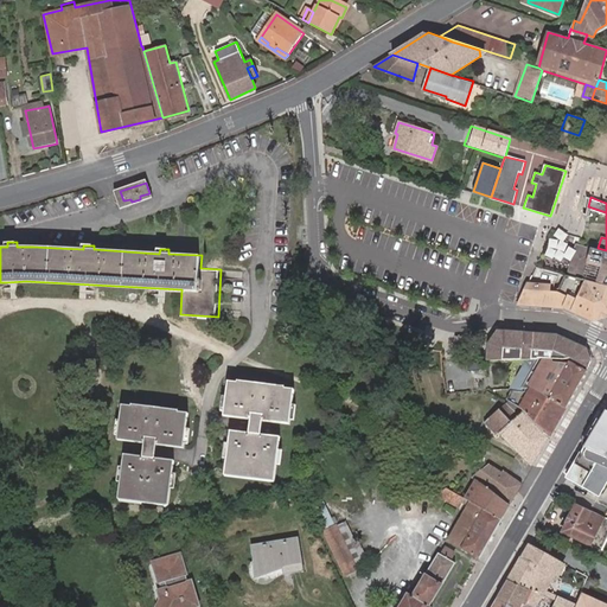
[(594,251),(579,249),(570,276),(583,280),(606,286),(606,250),(598,248),(595,247),(594,251)]
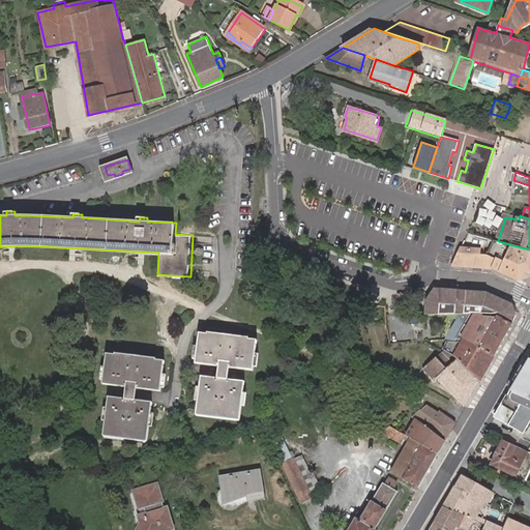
[(529,249),(509,244),(498,241),(496,245),(508,249),(508,248),(522,254),(522,253),(529,255),(529,249)]
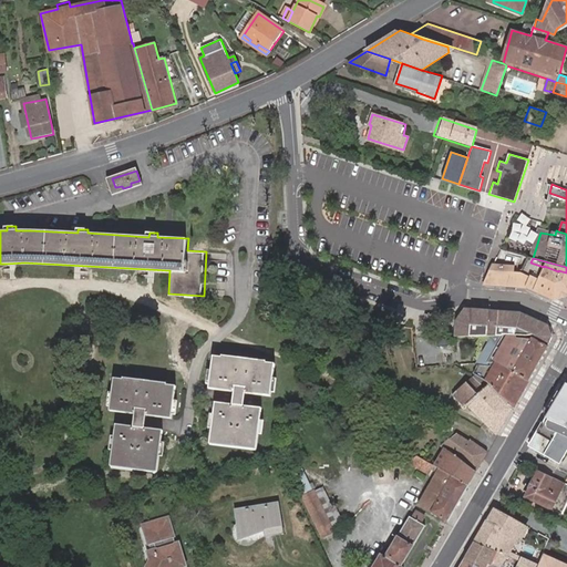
[(500,268),(494,285),(529,287),(555,300),(566,296),(566,272),(558,270),(558,271),(544,266),(544,267),(531,263),(528,261),(525,272),(514,271),(514,275),(507,274),(507,269),(500,268)]
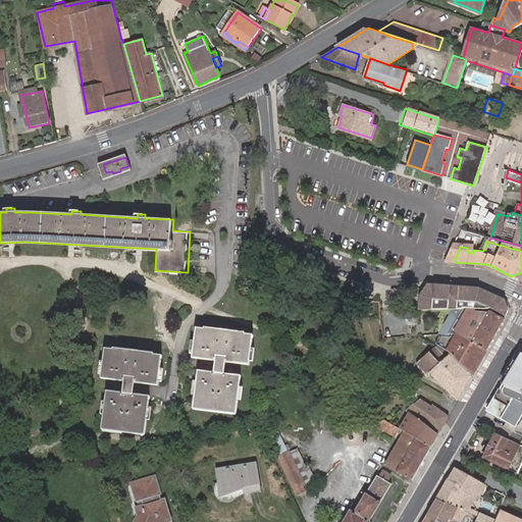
[(452,246),(447,261),(455,262),(460,247),(452,246)]
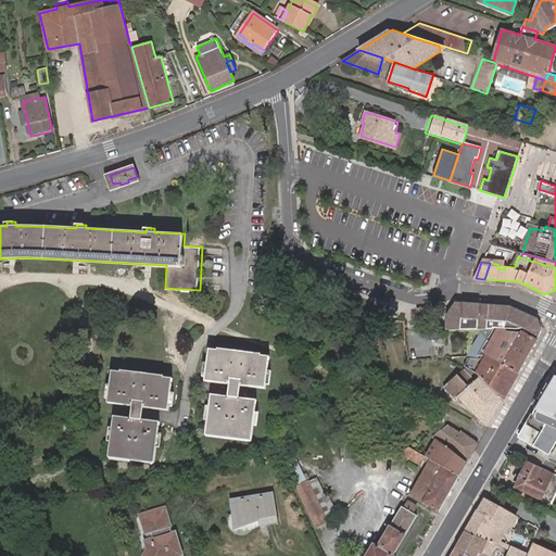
[(484,279),(483,281),(519,286),(544,297),(544,294),(519,281),(484,279)]
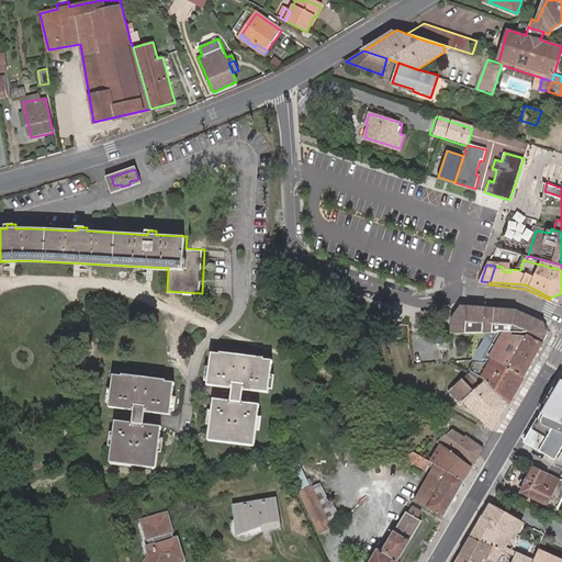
[(547,335),(548,335),(547,332),(543,323),(516,310),(506,310),(506,315),(495,314),(495,308),(481,307),(460,306),(451,319),(451,333),(526,333),(529,332),(532,334),(547,335)]
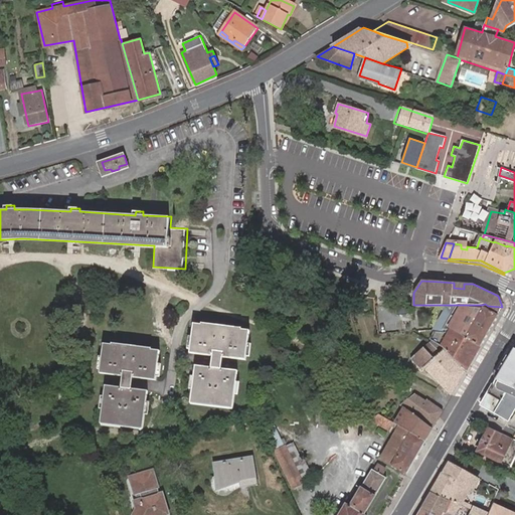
[(395,295),(395,286),(385,286),(385,295),(395,295)]
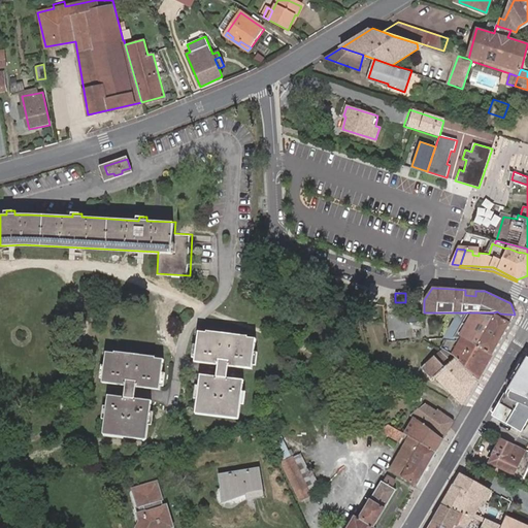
[(392,314),(389,326),(396,328),(398,315),(392,314)]
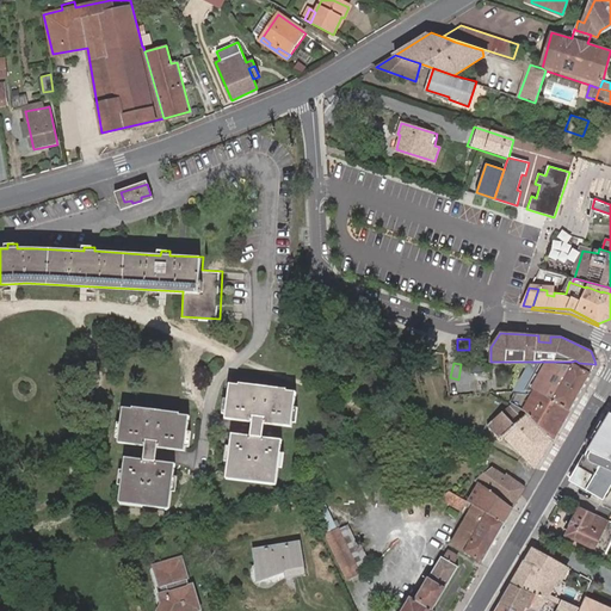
[(534,363),(517,392),(535,389),(538,392),(538,393),(569,411),(591,372),(573,363),(572,364),(556,364),(557,363),(534,363)]
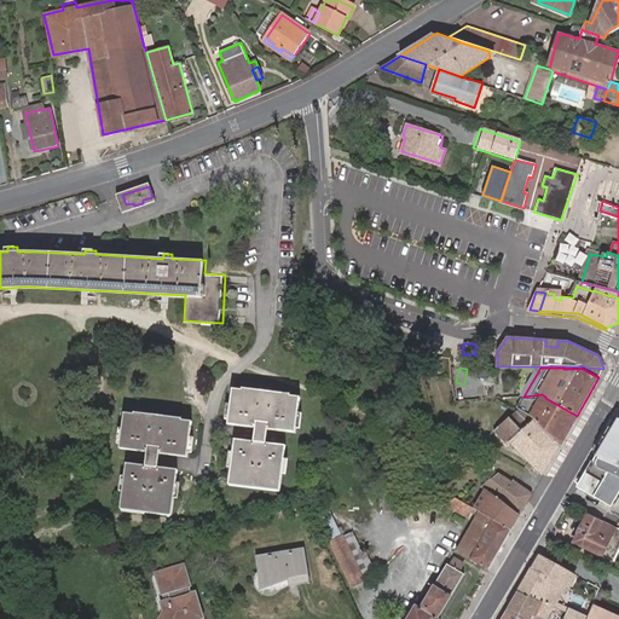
[(238,439),(232,484),(283,491),(288,445),(268,443),(271,429),(298,433),(302,397),(291,395),(291,393),(246,387),(244,389),(235,388),(230,424),(258,428),(255,441),(238,439)]
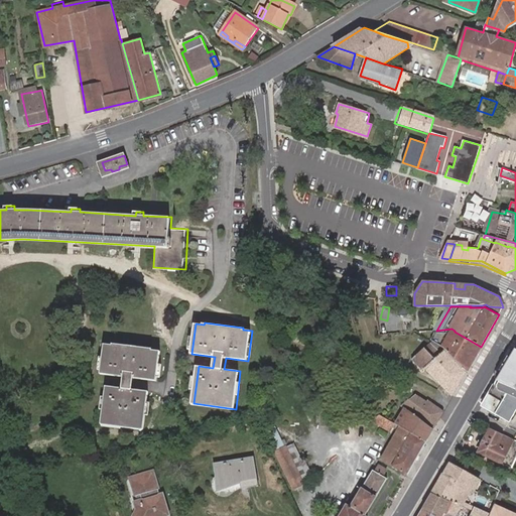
[(453,395),(467,371),(440,345),(432,341),(412,358),(422,369),(426,367),(453,395)]
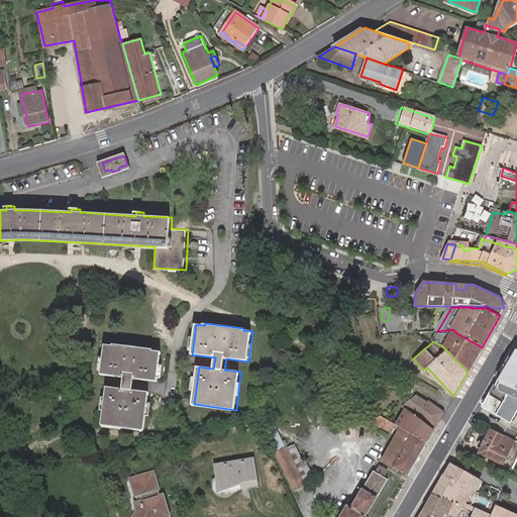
[(107,386),(102,424),(144,429),(149,392),(134,390),(136,378),(160,381),(164,351),(154,350),(154,348),(114,343),(114,345),(106,344),(102,374),(125,377),(123,388),(107,386)]
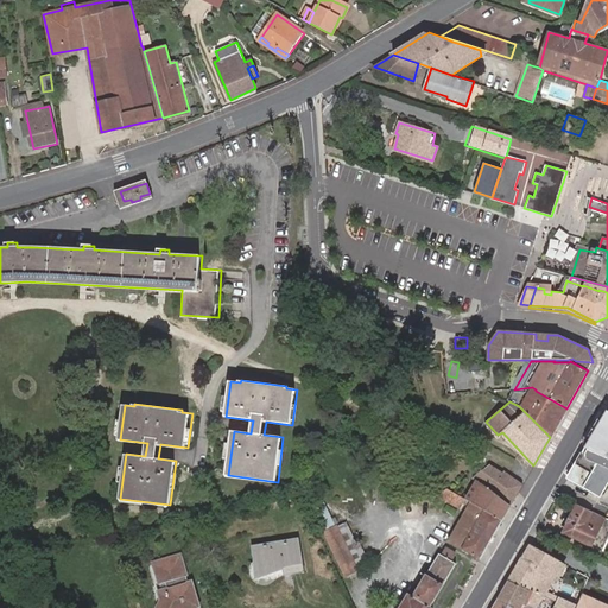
[(607,425),(607,411),(589,444),(597,447),(607,425)]
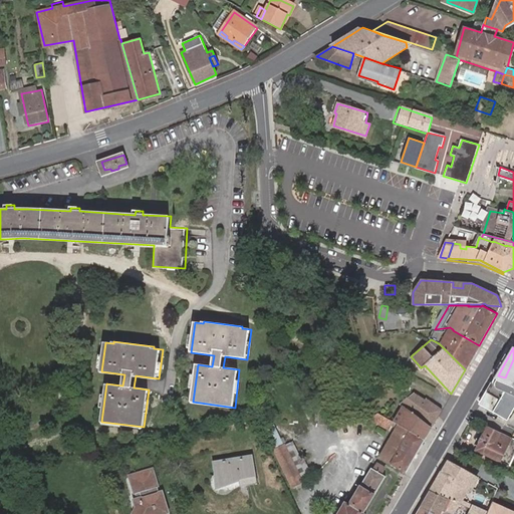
[(513,359),(505,377),(503,382),(509,386),(513,388),(513,359)]
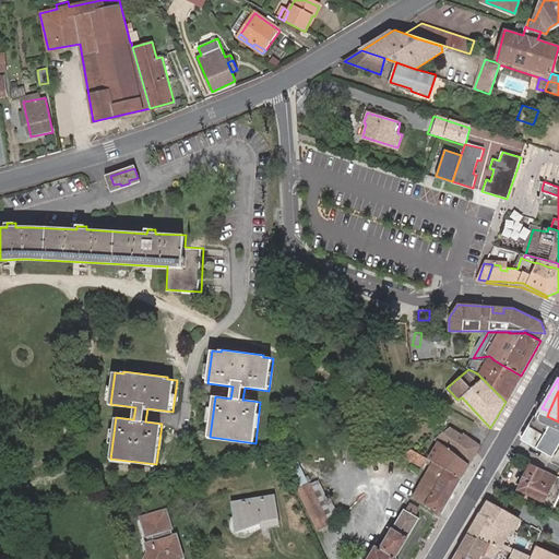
[(558,421),(554,419),(547,416),(538,413),(536,417),(523,439),(550,455),(557,444),(558,444),(558,421)]
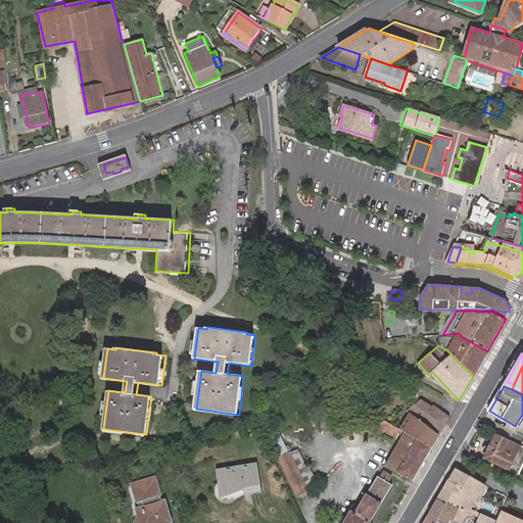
[(433,447),(450,417),(434,406),(433,408),(421,399),(406,411),(411,413),(400,430),(406,432),(433,447)]
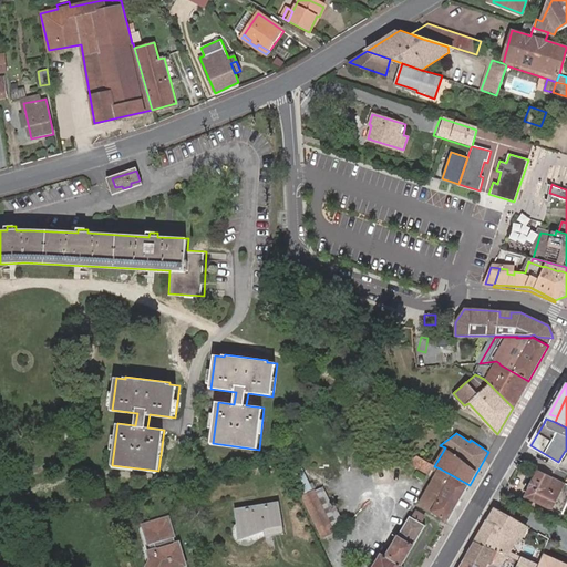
[(433,465),(415,455),(408,461),(429,473),(433,465)]
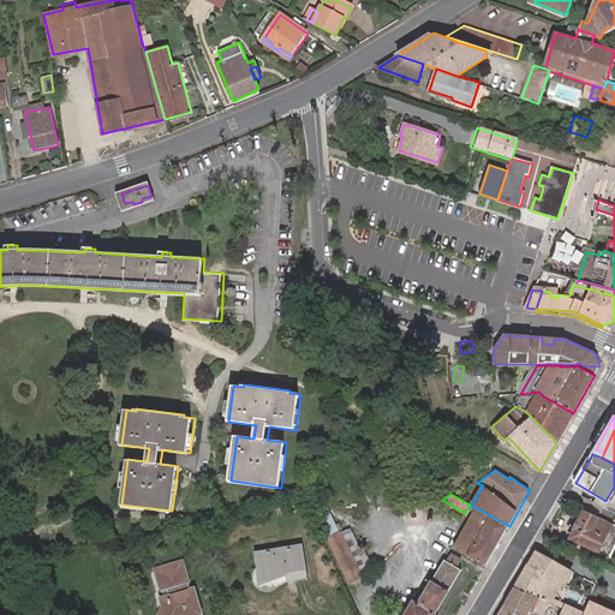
[(487,566),(509,526),(477,508),(455,548),(487,566)]
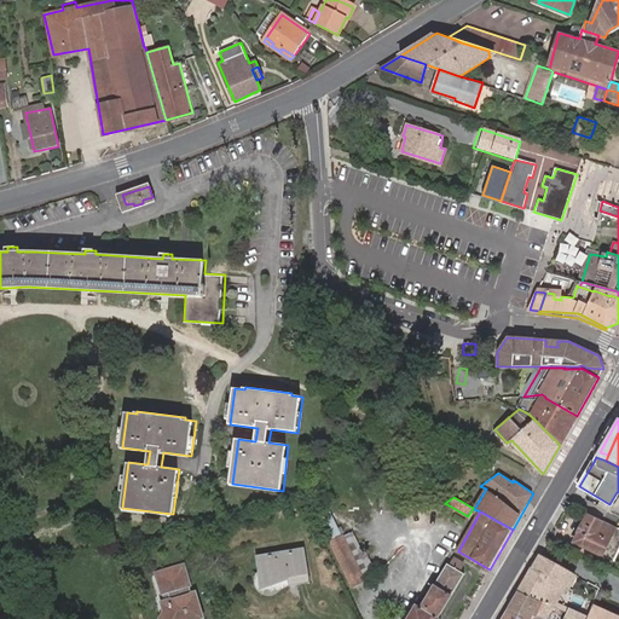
[(618,528),(617,527),(602,520),(601,522),(588,515),(574,543),(614,561),(618,549),(618,528)]
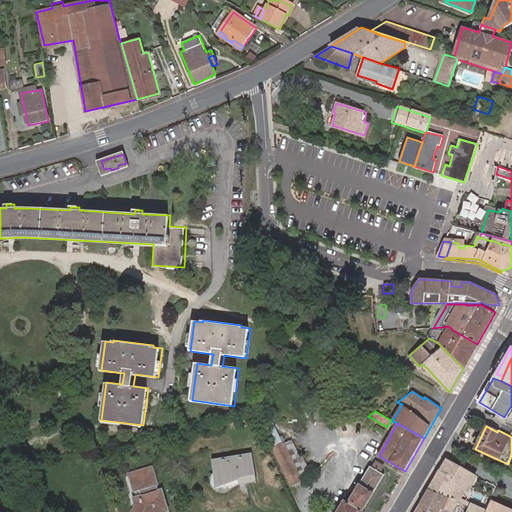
[(302,480),(284,444),(283,444),(275,428),(268,433),(275,448),(274,449),(292,485),(302,480)]
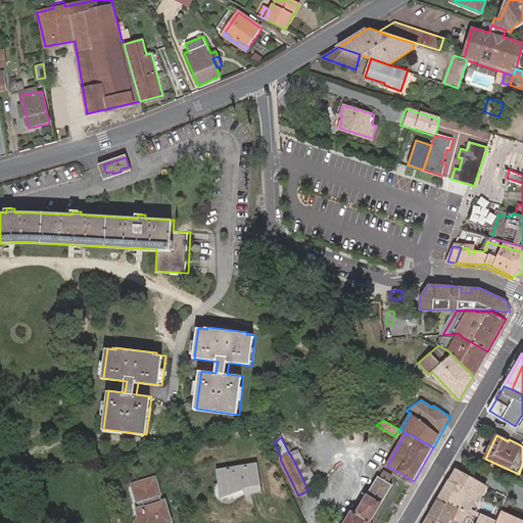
[(298,449),(290,454),(308,490),(317,485),(298,449)]
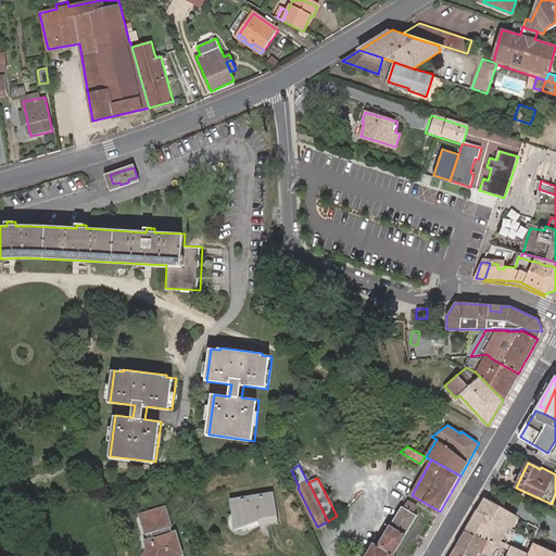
[(266,519),(266,525),(280,522),(275,491),(232,498),(235,512),(239,512),(241,522),(266,519)]
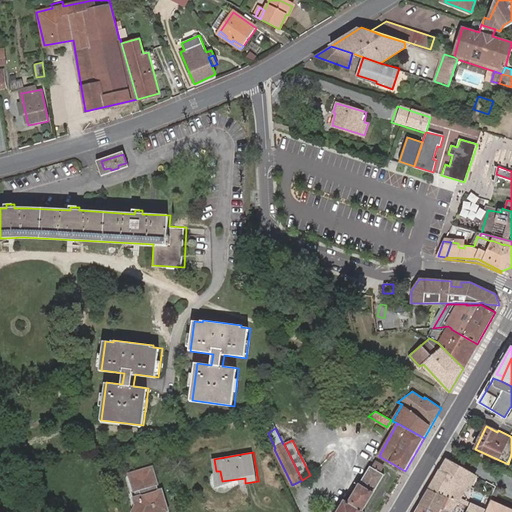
[(474,474),(447,459),(438,474),(429,489),(457,502),(462,504),(464,500),(460,498),(474,474)]
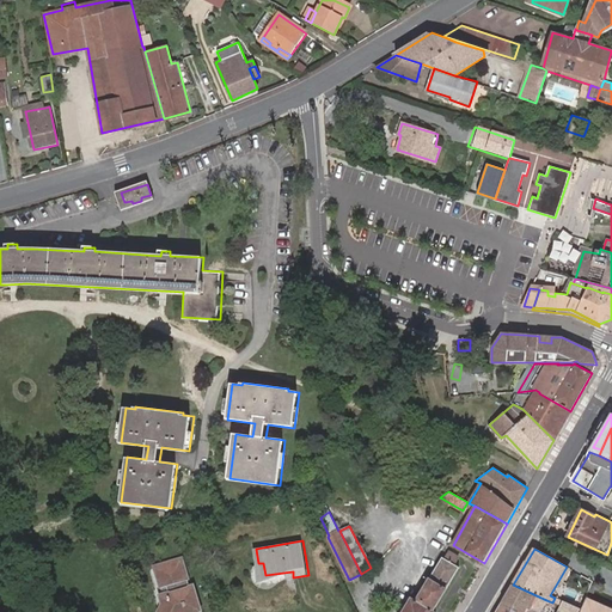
[(450,552),(445,560),(454,564),(458,557),(450,552)]
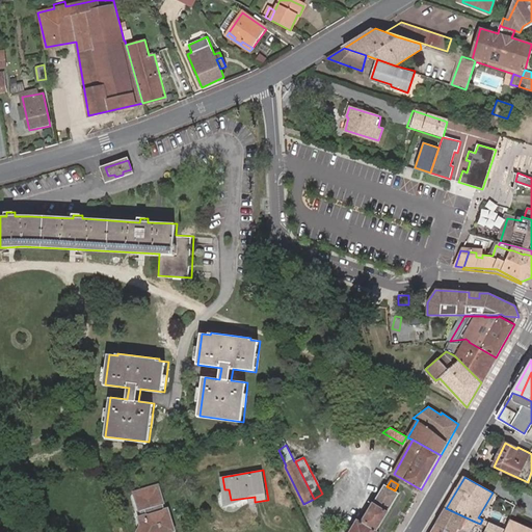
[(377,531),(376,531),(399,493),(395,490),(387,486),(384,485),(362,523),(357,520),(349,531),(377,531)]
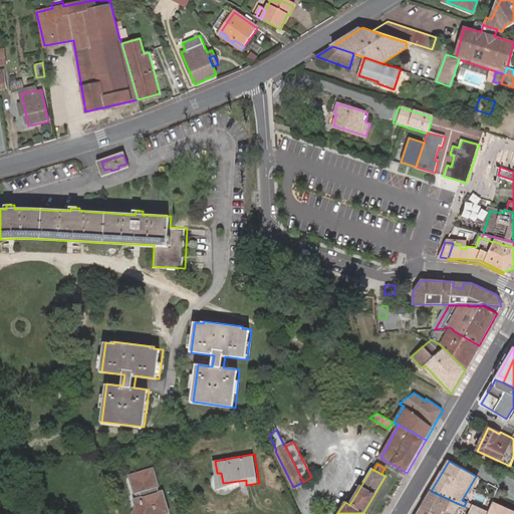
[(167,513),(168,513),(170,513),(165,494),(162,495),(155,471),(132,477),(138,495),(142,493),(144,500),(137,502),(139,508),(140,513),(167,513)]
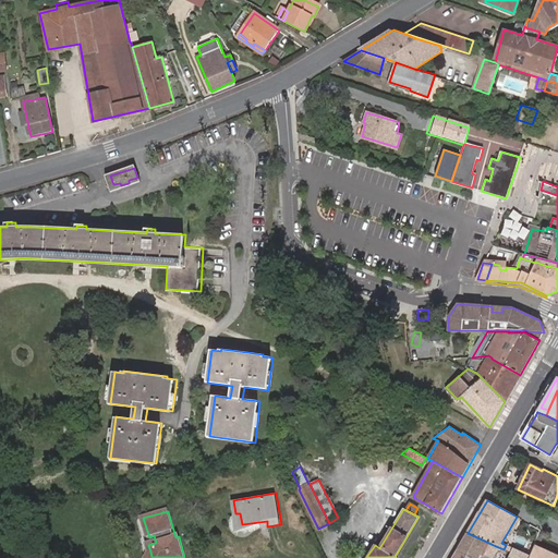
[(468,533),(458,549),(474,557),(478,557),(481,555),(486,557),(492,557),(498,547),(468,533)]
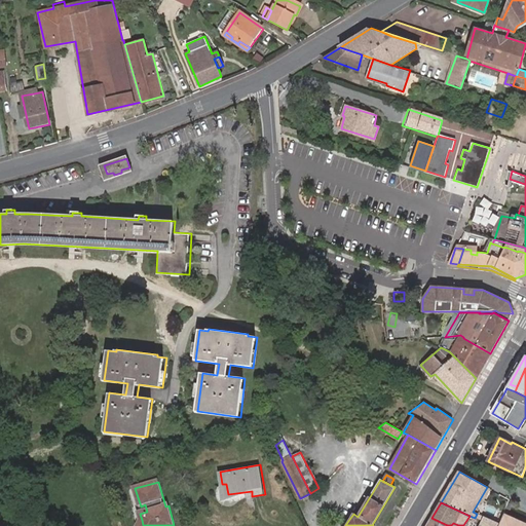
[(315,523),(309,514),(306,515),(312,524),(315,523)]
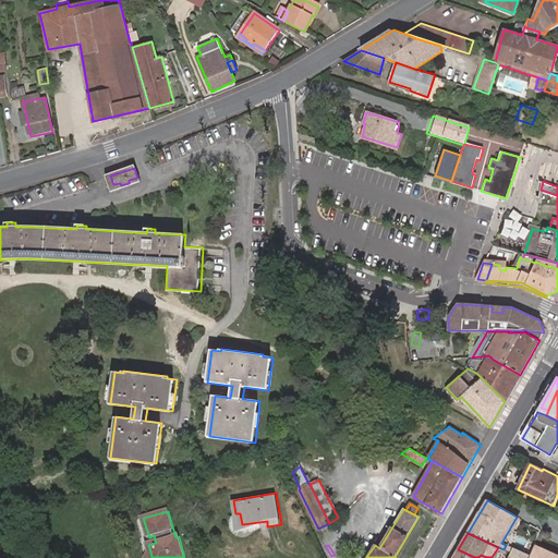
[(537,557),(513,548),(511,554),(508,557),(509,557),(537,557)]
